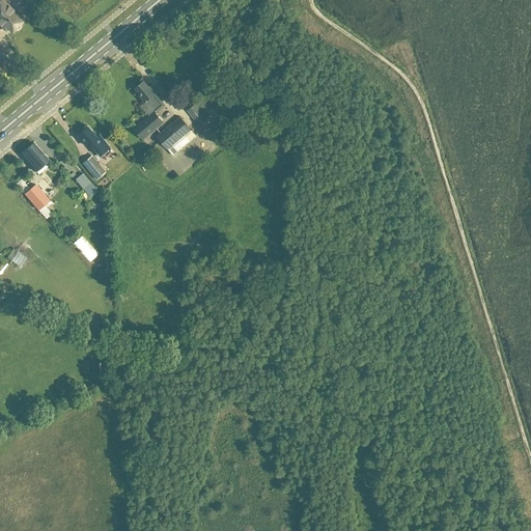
[(20,23),(23,19),(2,0),(0,2),(0,23),(4,28),(6,25),(12,31),(15,29),(16,30),(17,29),(18,29),(19,29),(20,28),(20,27),(21,27),(21,26),(21,25),(21,24),(20,23)]
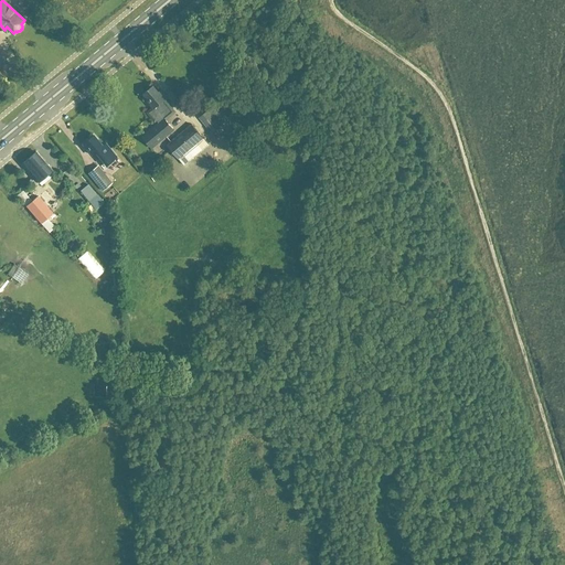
[(151,149),(173,130),(161,115),(170,107),(152,86),(144,94),(149,100),(148,102),(153,108),(147,114),(155,121),(156,120),(158,124),(141,137),(151,149)]
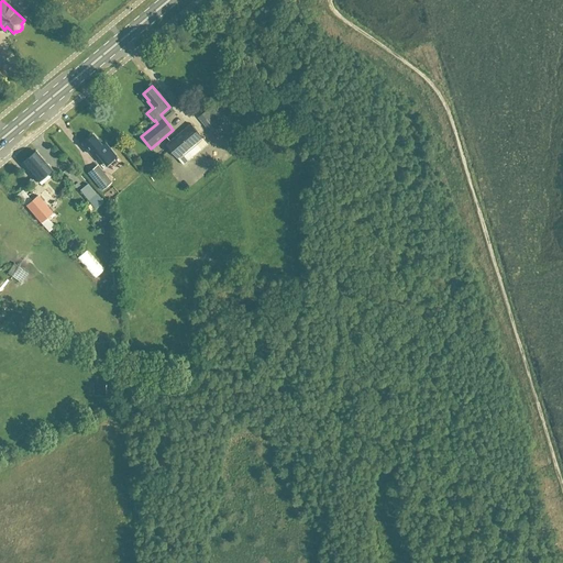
[(209,112),(207,110),(198,118),(210,133),(224,122),(213,108),(209,112)]
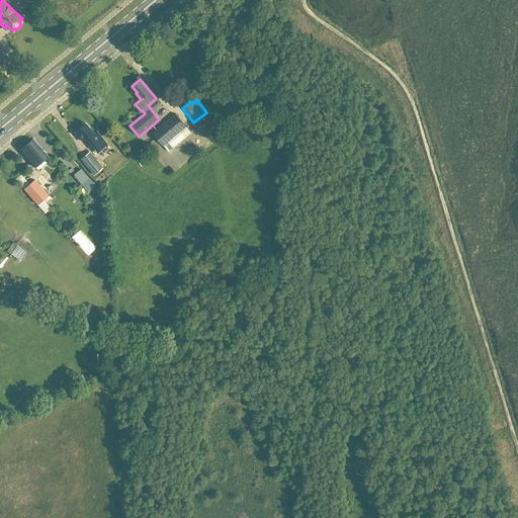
[(181,132),(186,126),(175,113),(152,133),(163,146),(164,146),(169,151),(179,143),(174,137),(181,132)]
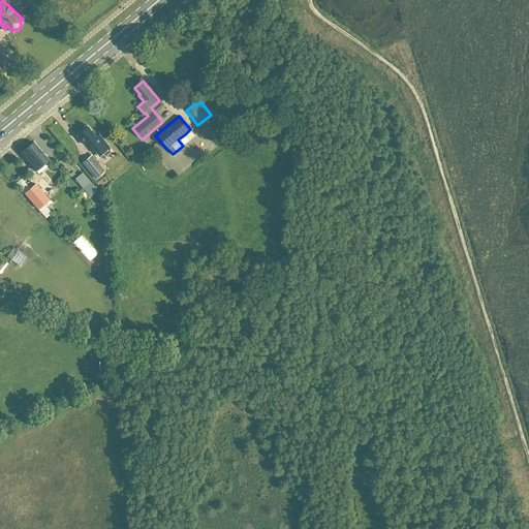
[(88,127),(78,134),(87,146),(90,143),(99,154),(109,147),(98,134),(96,137),(88,127)]
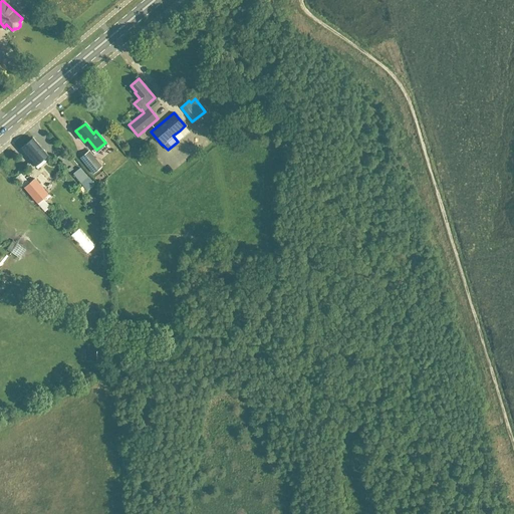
[(34,166),(47,155),(35,142),(22,152),(34,166)]
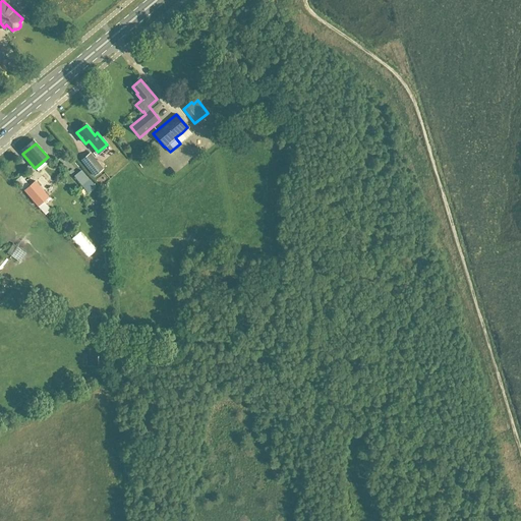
[(95,173),(102,168),(96,162),(97,162),(90,154),(83,159),(95,173)]
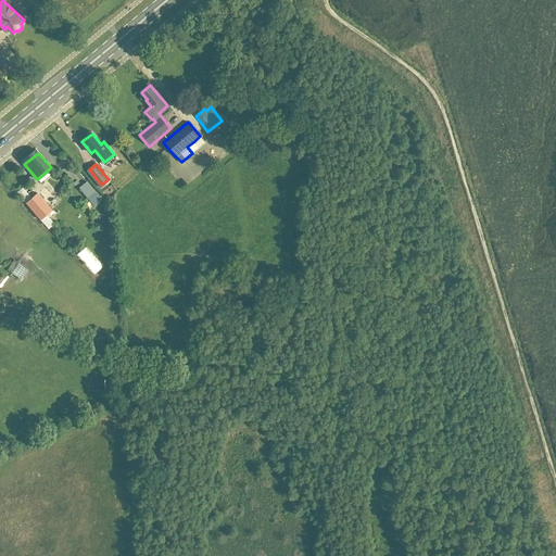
[(25,203),(40,219),(52,210),(37,192),(25,203)]
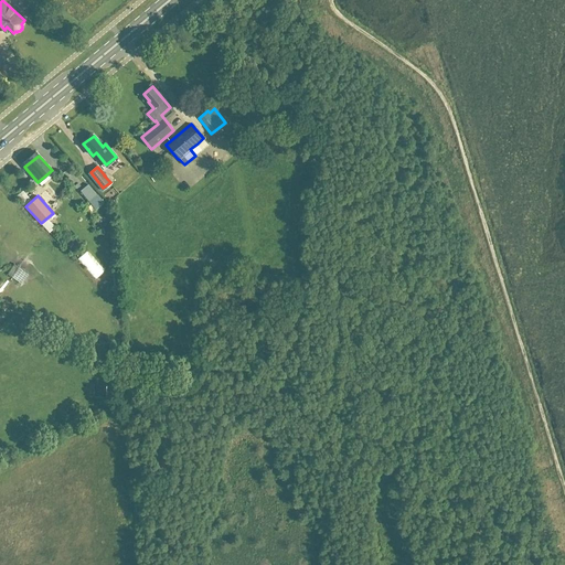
[(29,274),(14,264),(7,273),(22,284),(29,274)]
